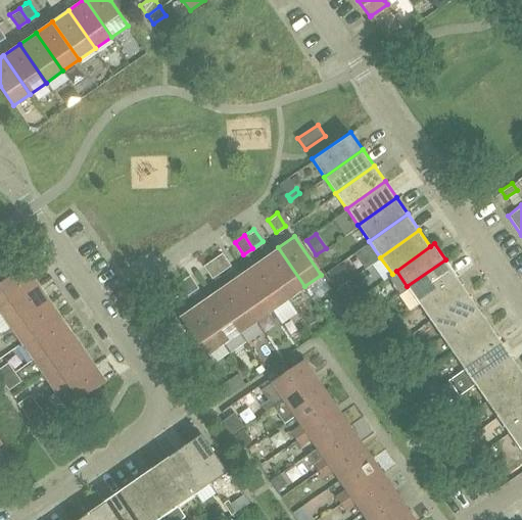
[(262,258),(288,297),(304,286),(278,247),(262,258)]
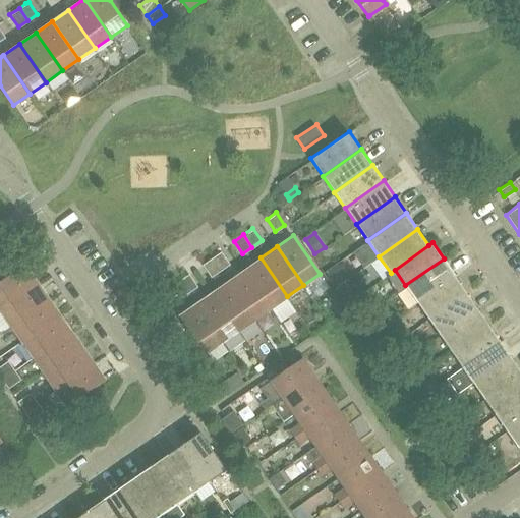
[(220,250),(211,256),(219,270),(229,263),(220,250)]
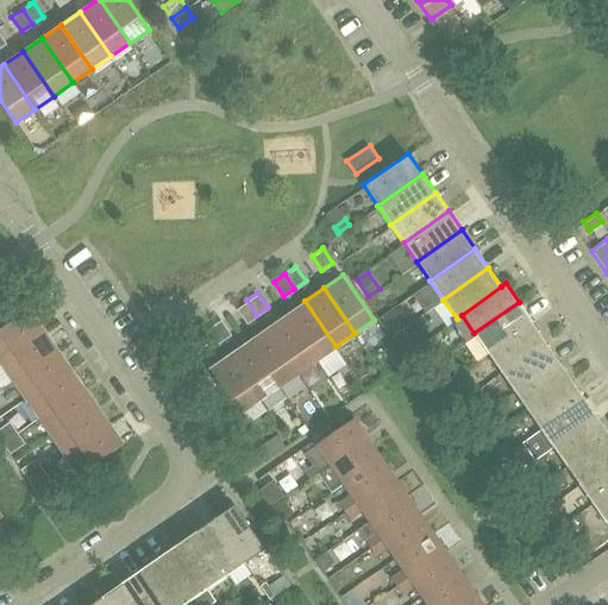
[(245,322),(256,315),(246,300),(236,308),(245,322)]
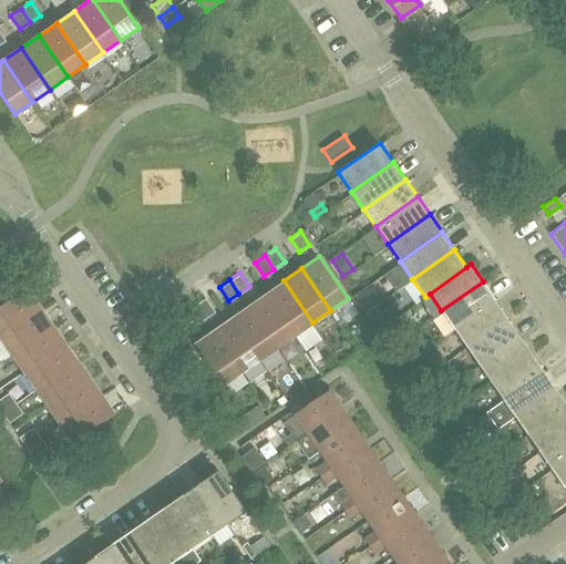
[(284,280),(266,293),(295,335),(312,322),(284,280)]
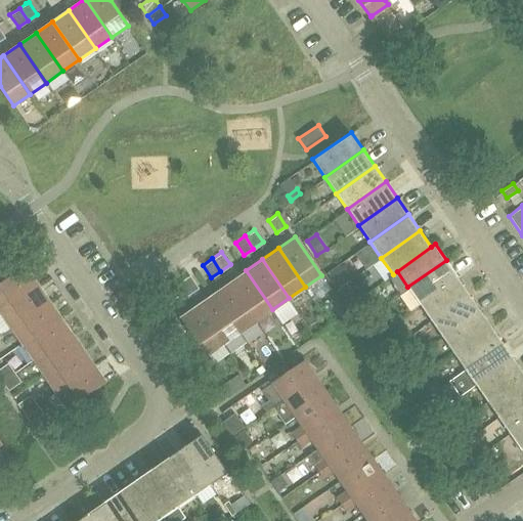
[(407,287),(420,304),(458,277),(446,260),(407,287)]
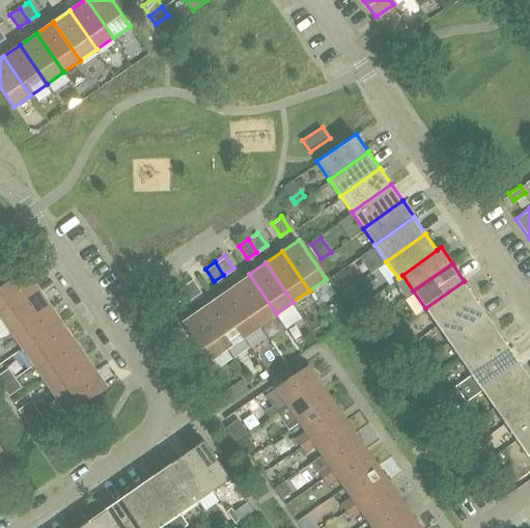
[(350,266),(335,276),(343,288),(358,278),(350,266)]
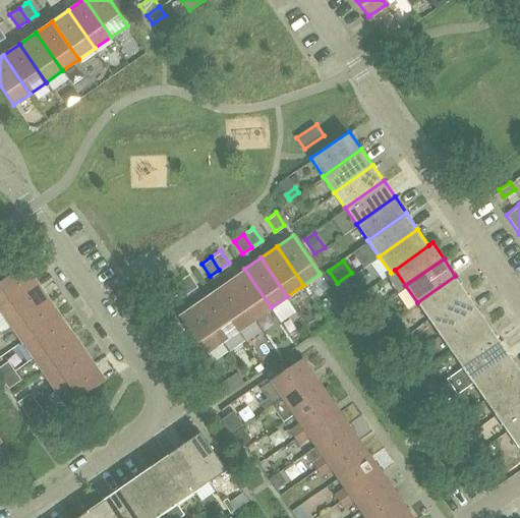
[(24,265),(0,281),(0,305),(36,281),(24,265)]
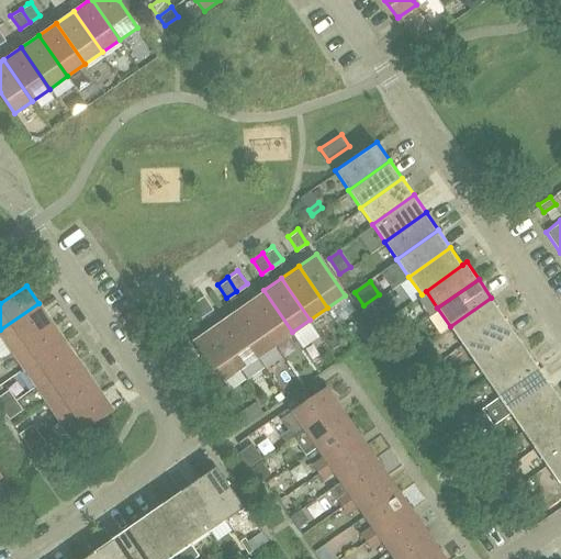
[(292,332),(264,290),(245,302),(275,345),(292,332)]
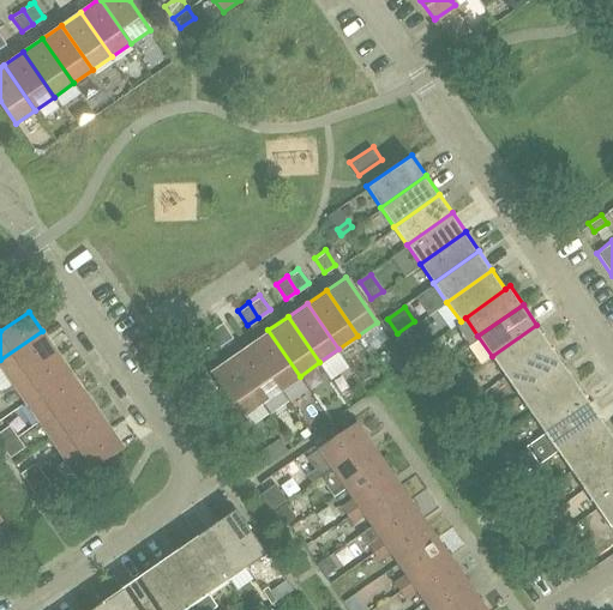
[(210,328),(221,343),(232,336),(221,321),(210,328)]
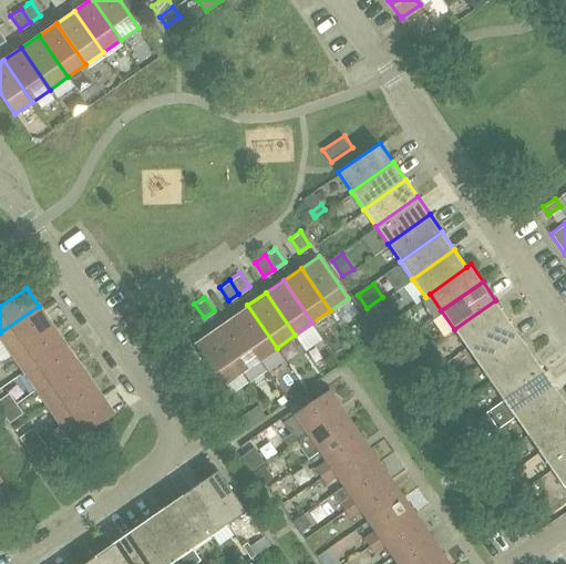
[(465,346),(507,317),(495,300),(454,329),(465,346)]
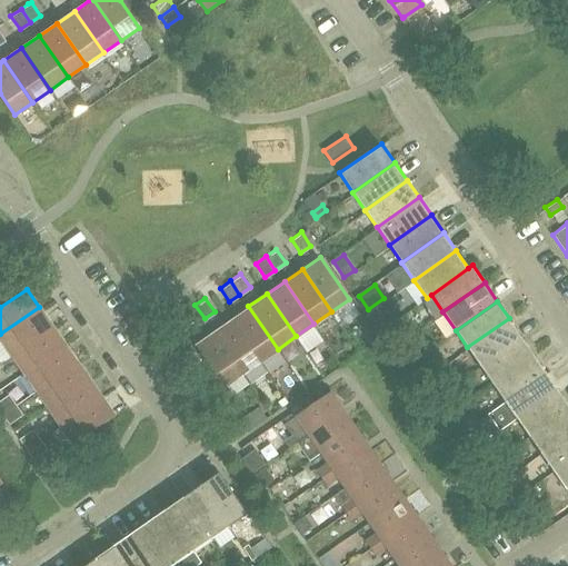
[(195,305),(185,311),(193,326),(205,318),(195,305)]
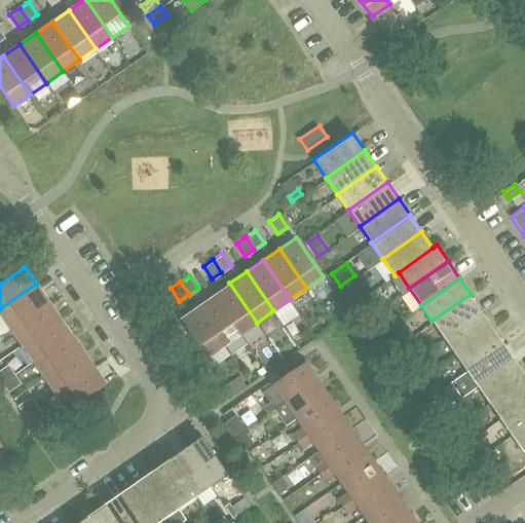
[(338,290),(347,304),(359,296),(349,282),(338,290)]
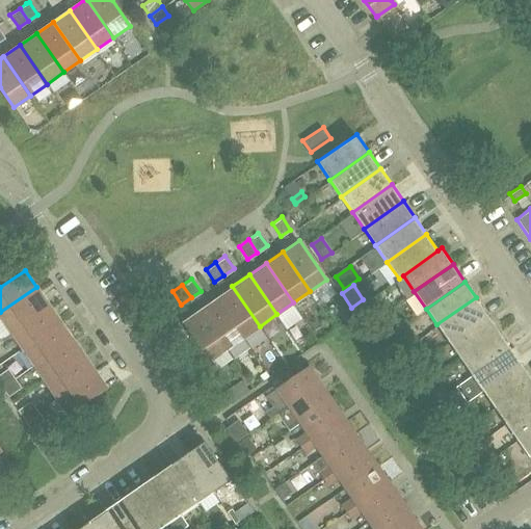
[(260,326),(232,286),(215,297),(243,338),(260,326)]
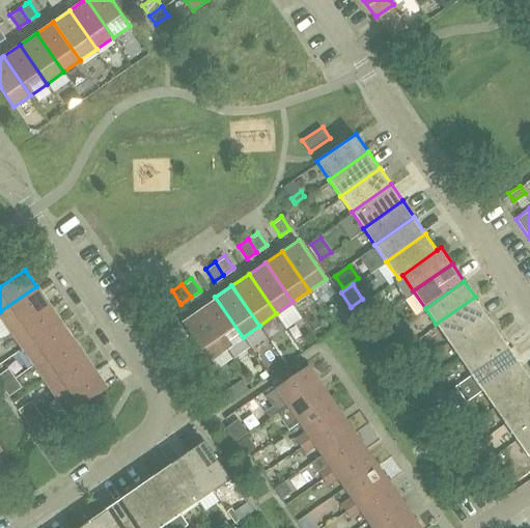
[(0,315),(9,330),(48,304),(36,286),(0,311),(0,315)]
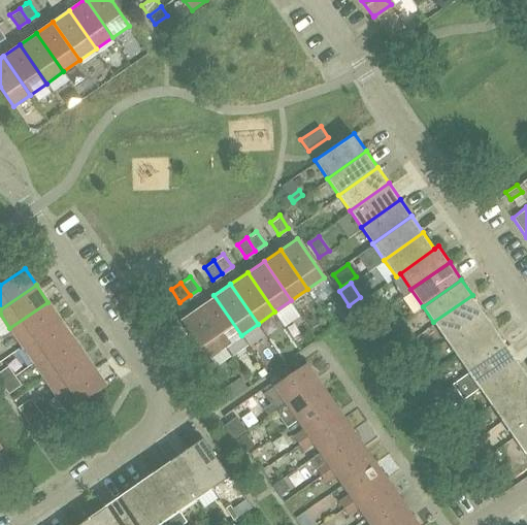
[(373,294),(364,300),(366,303),(373,314),(383,307),(373,294)]
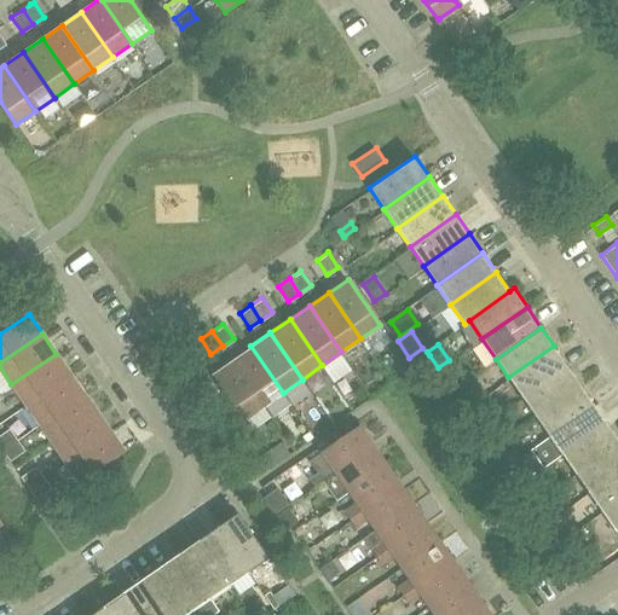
[(283,393),(250,346),(231,360),(264,406),(283,393)]
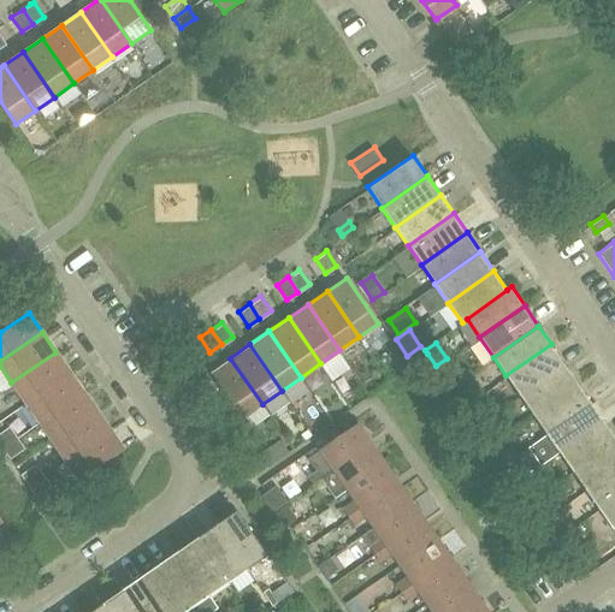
[(565,362),(551,344),(506,375),(519,394),(565,362)]
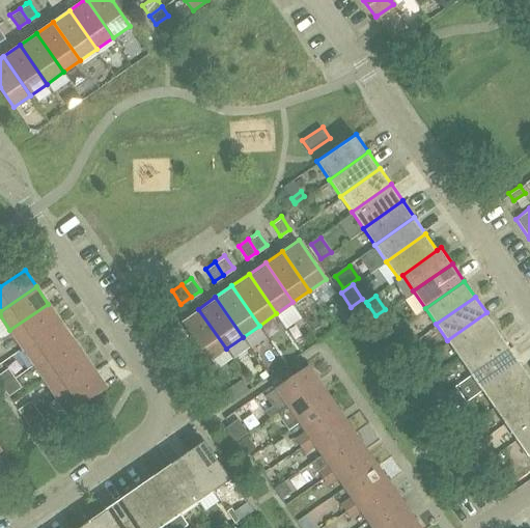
[(60,321),(48,304),(9,330),(21,348),(60,321)]
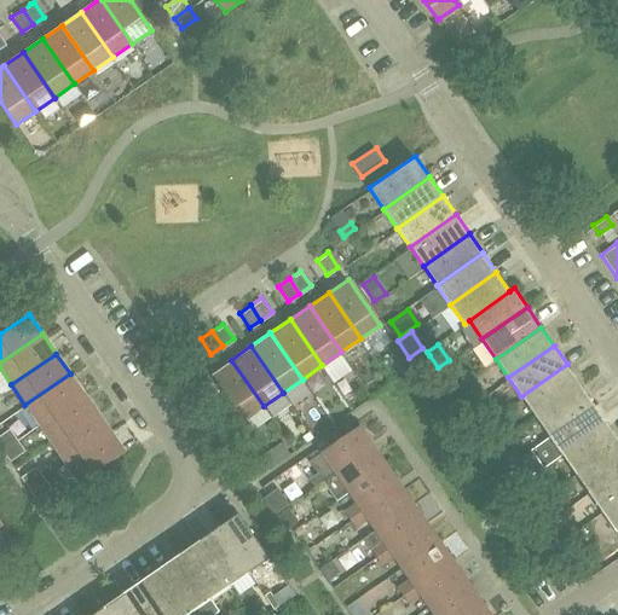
[(402,355),(393,363),(402,375),(410,367),(414,365),(405,354),(402,355)]
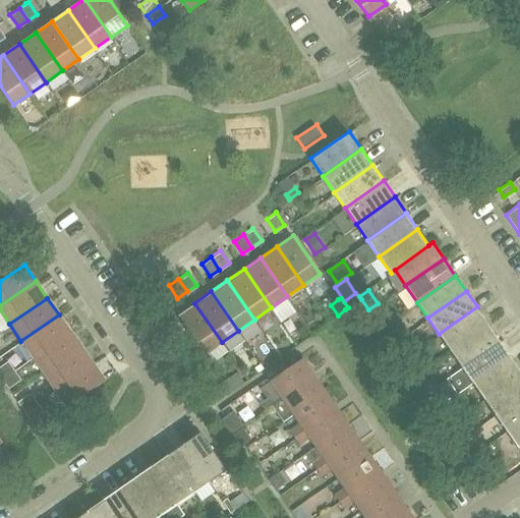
[(194,303),(177,314),(205,353),(222,342),(194,303)]
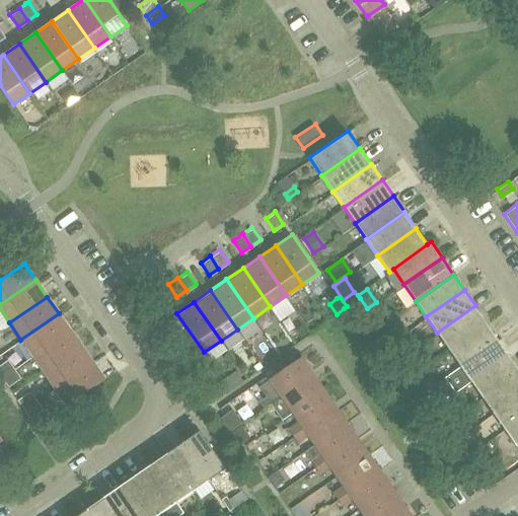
[(378,306),(371,311),(380,323),(381,322),(388,318),(379,305),(378,306)]
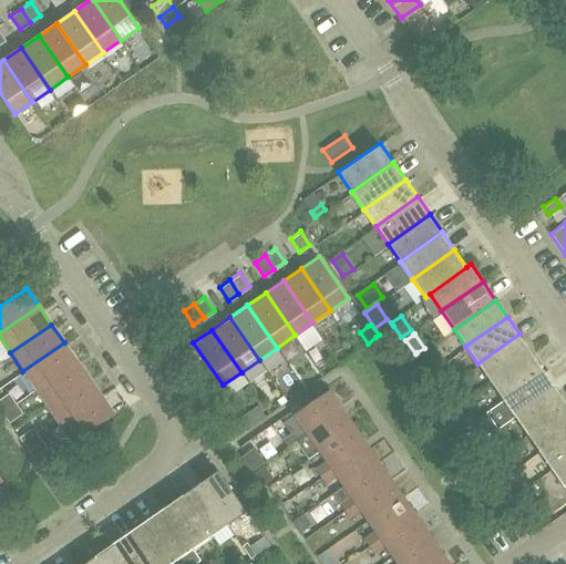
[(477,363),(491,381),(532,352),(520,334),(477,363)]
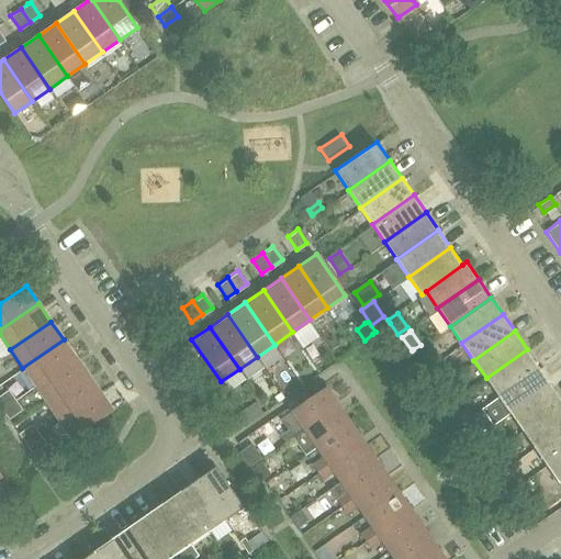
[(22,368),(35,386),(76,357),(64,339),(22,368)]
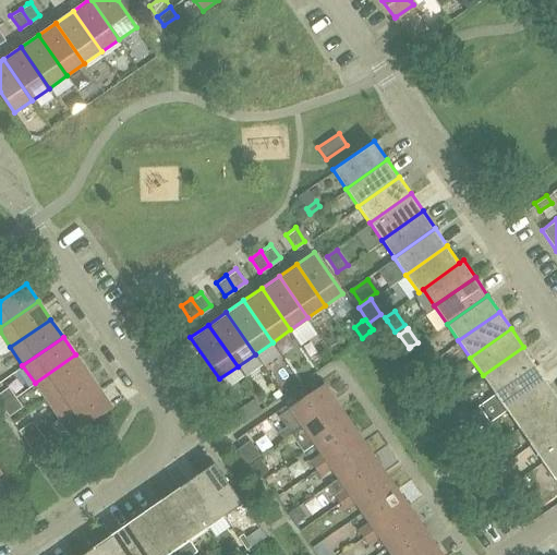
[(535,364),(523,347),(483,375),(494,393),(535,364)]
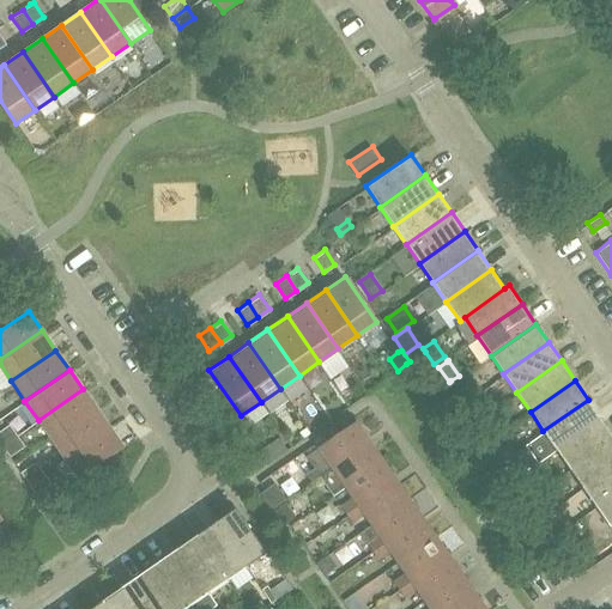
[(38,420),(52,439),(96,408),(83,389),(38,420)]
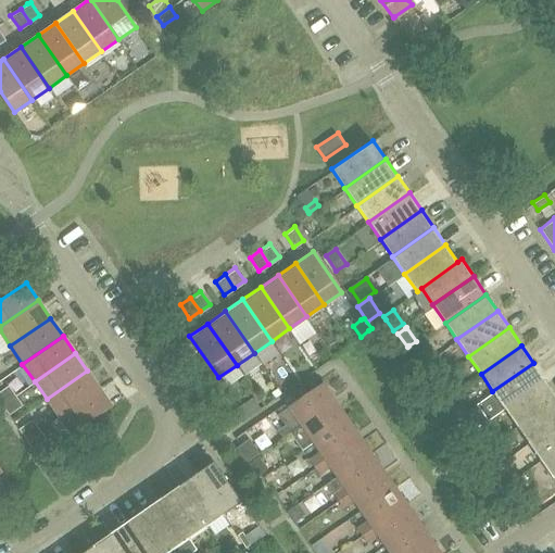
[(492,391),(505,409),(545,379),(533,363),(492,391)]
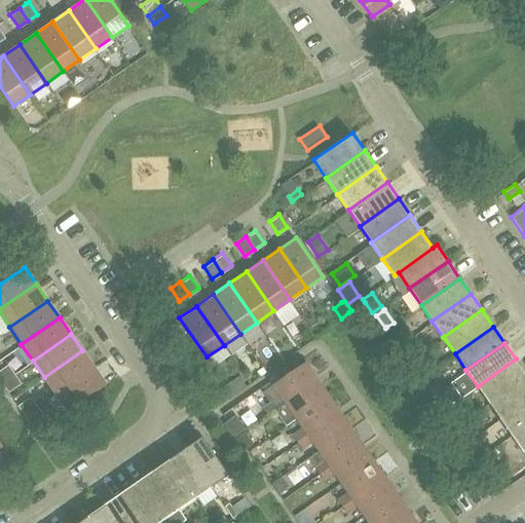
[(44,377),(55,394),(94,367),(82,350),(44,377)]
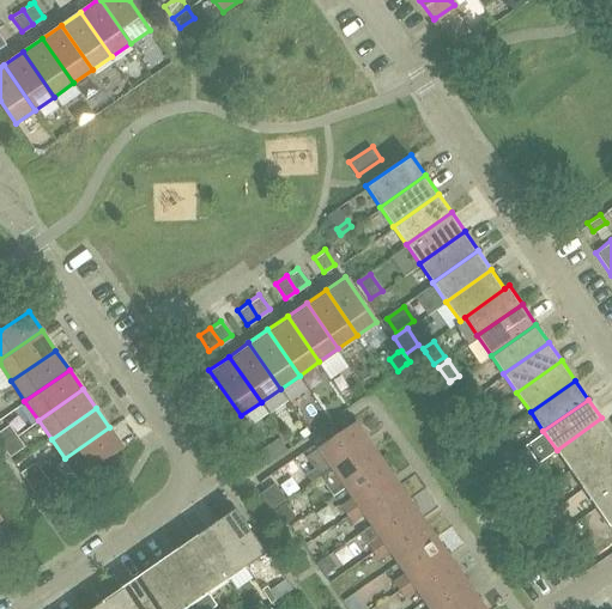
[(611,439),(611,432),(601,418),(557,450),(570,469),(611,439)]
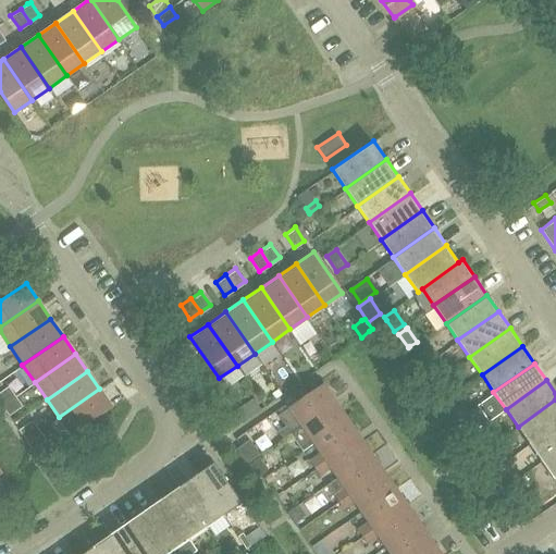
[(289,433),(336,402),(323,383),(279,414),(286,425),(279,430),(283,436),(289,433)]
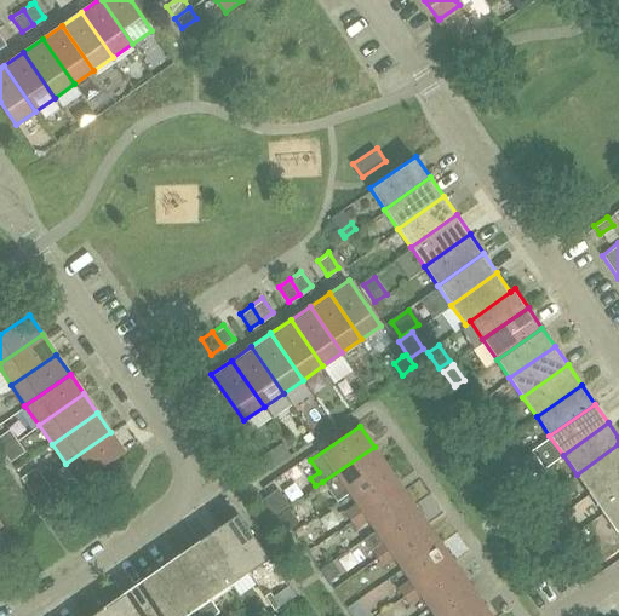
[(10,429),(0,433),(0,445),(3,449),(17,438),(10,429)]
